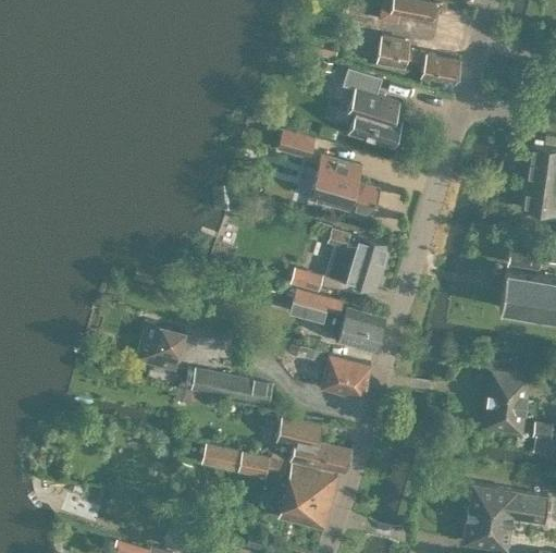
[(418,0),(397,0),(395,12),(433,19),(435,3),(418,0)]
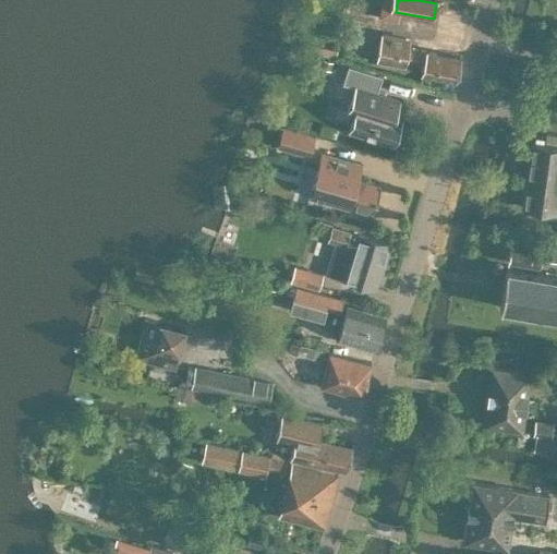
[(407,67),(407,63),(424,67),(422,75),(456,82),(460,60),(410,50),(411,41),(382,36),(377,61),(407,67)]
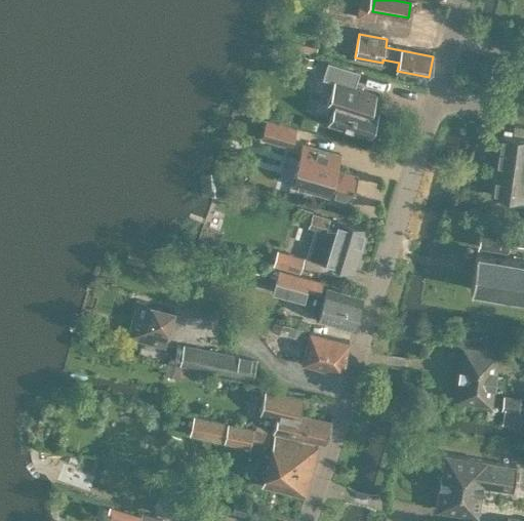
[(323,80),(334,84),(327,107),(333,109),(329,125),(369,137),(377,114),(370,112),(375,95),(355,89),(359,74),(328,65),(323,80)]
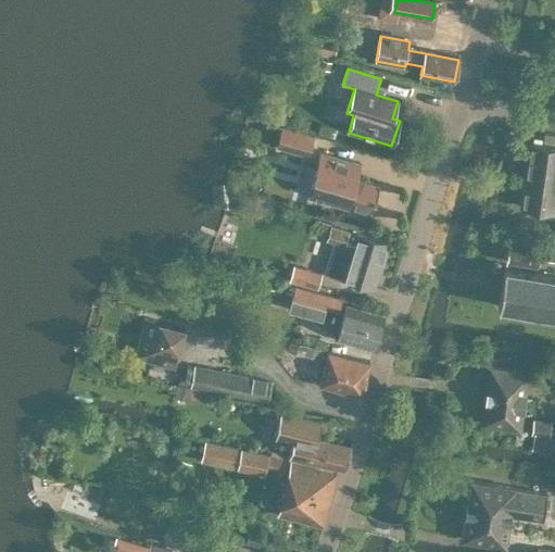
[(277,148),(308,157),(314,138),(282,129),(277,148)]
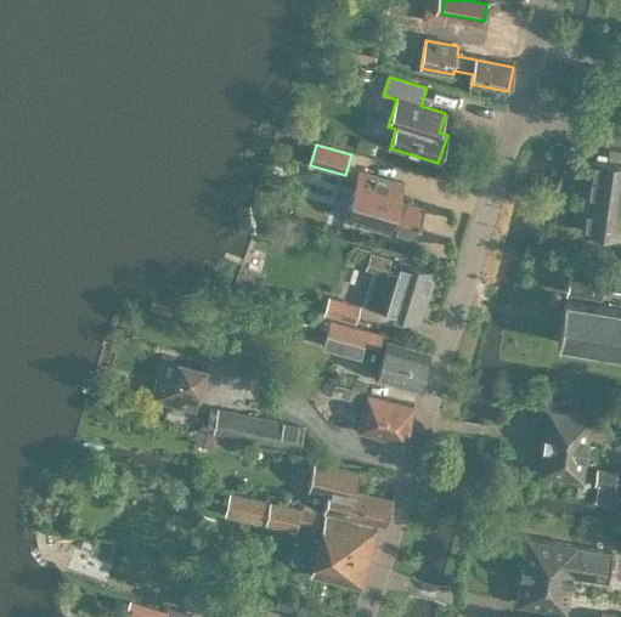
[(620,165),(593,162),(587,198),(620,202),(620,165)]
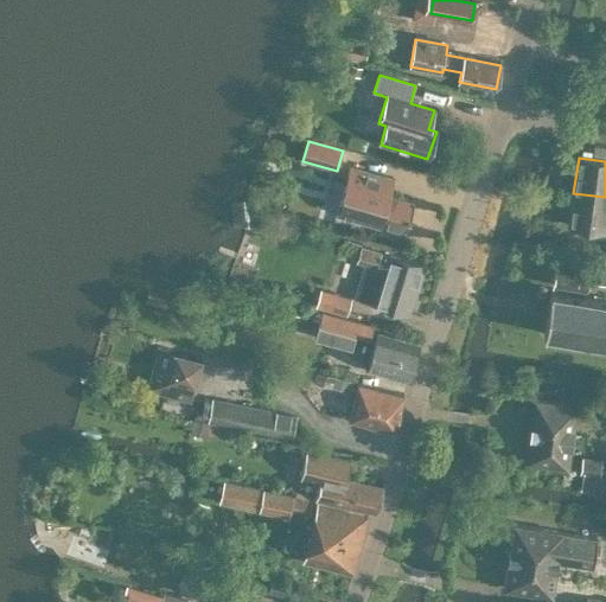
[(326,211),(380,226),(381,223),(406,231),(414,204),(389,196),(394,180),(350,168),(345,183),(336,180),(326,211)]
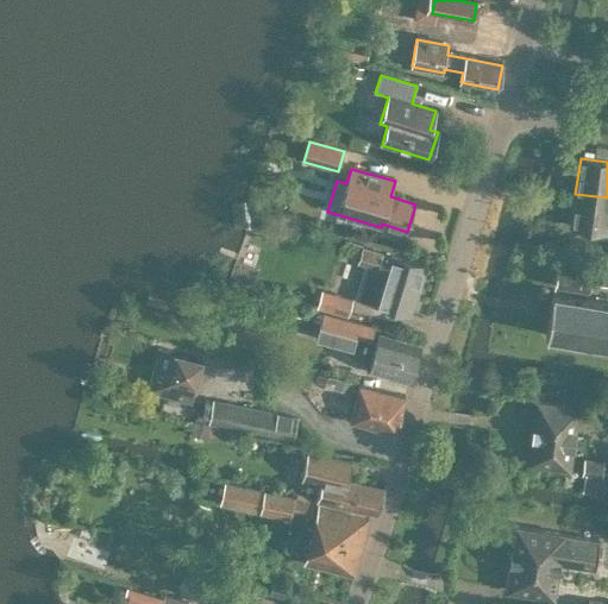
[(607,197),(575,194),(570,228),(607,234),(607,197)]
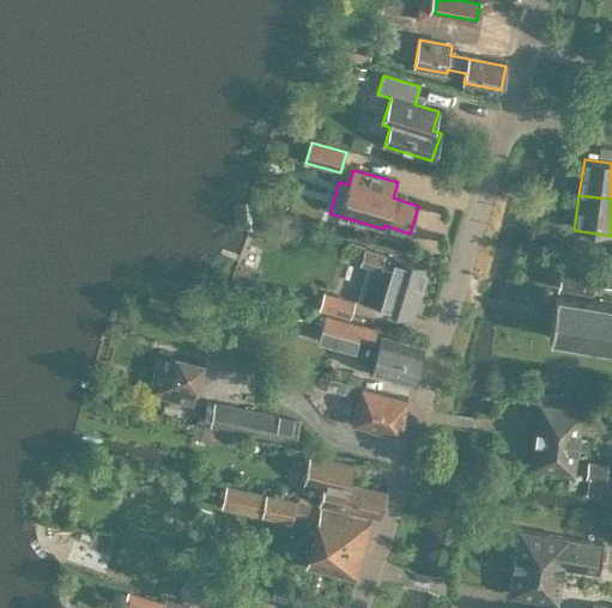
[(358,302),(379,308),(411,318),(419,290),(422,291),(429,269),(393,259),(393,260),(365,251),(361,266),(369,268),(358,302)]
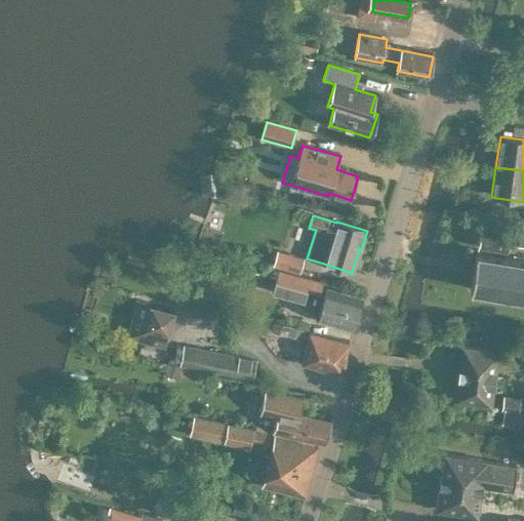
[(523,234),(481,228),(478,248),(508,253),(509,242),(523,245),(523,234)]
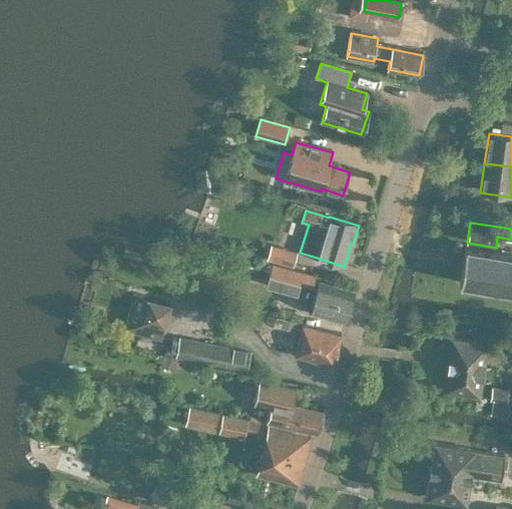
[(297,253),(271,246),(267,261),(293,268),(297,253)]
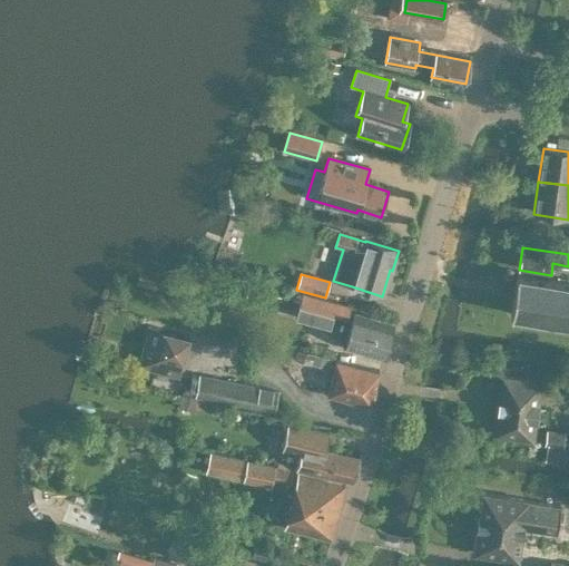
[(513,296),(511,316),(516,318),(568,325),(568,285),(517,277),(513,296)]
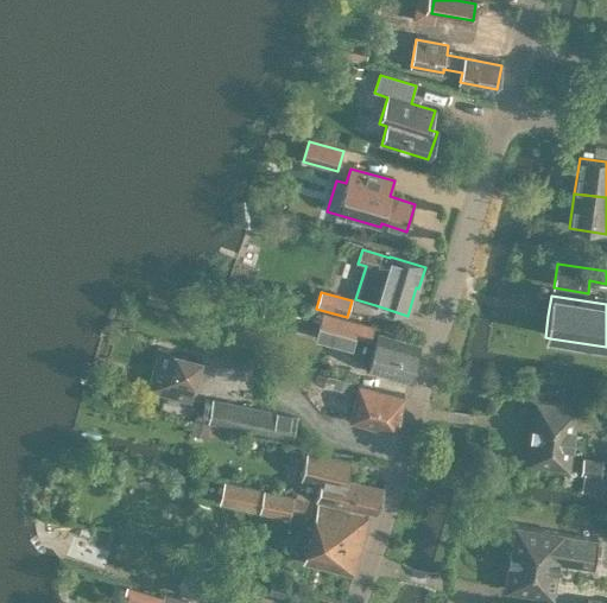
[(352,348),(355,337),(375,342),(367,372),(408,383),(418,347),(373,334),(374,329),(359,324),(322,313),(316,337),(352,348)]
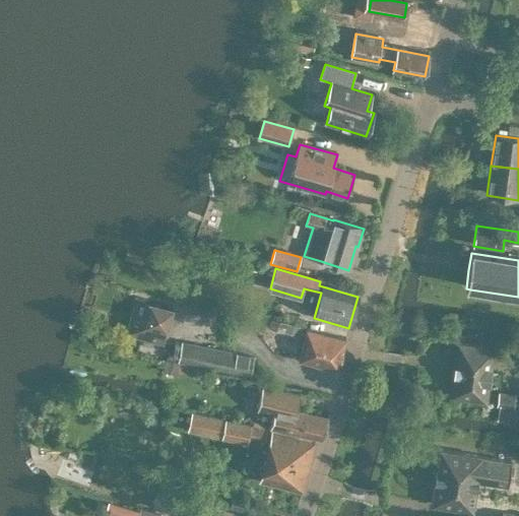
[(136,299),(126,335),(163,344),(173,308),(136,299)]
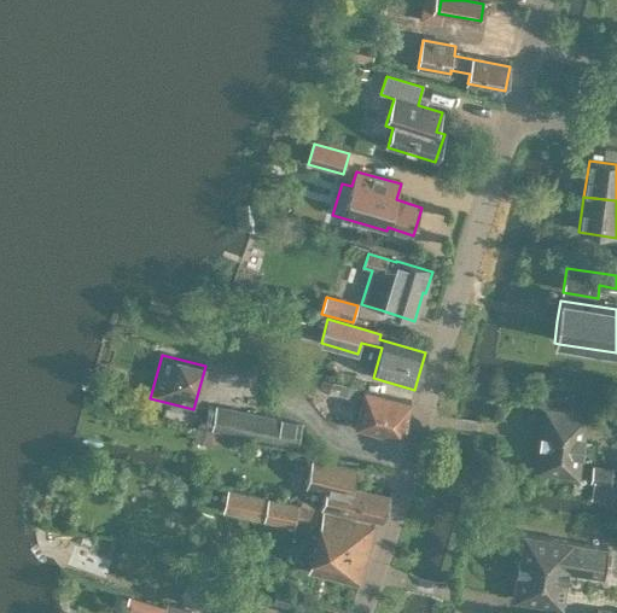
[(362,402),(355,430),(402,442),(411,404),(312,380),(309,389),(362,402)]
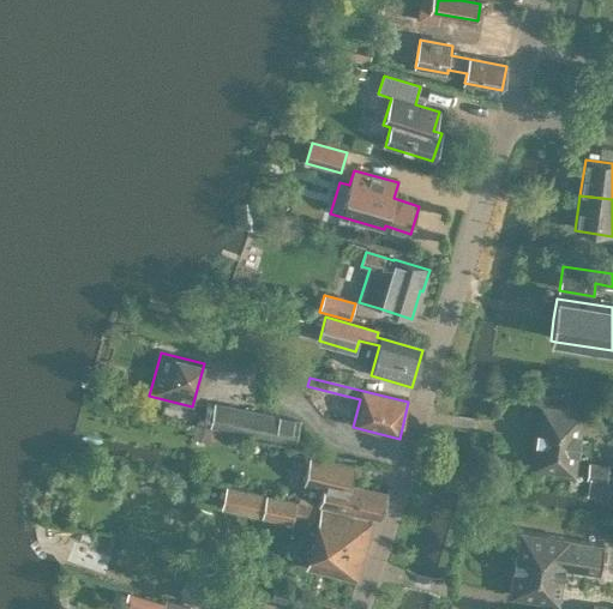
[(223,432),(295,447),(300,423),(228,409),(215,404),(210,428),(223,432)]
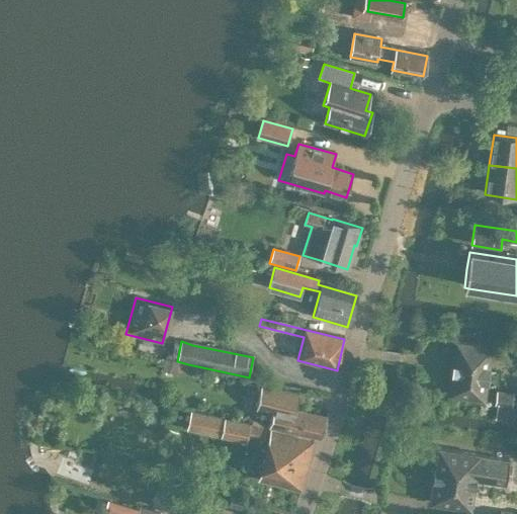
[(456,343),(448,396),(485,402),(492,349),(456,343)]
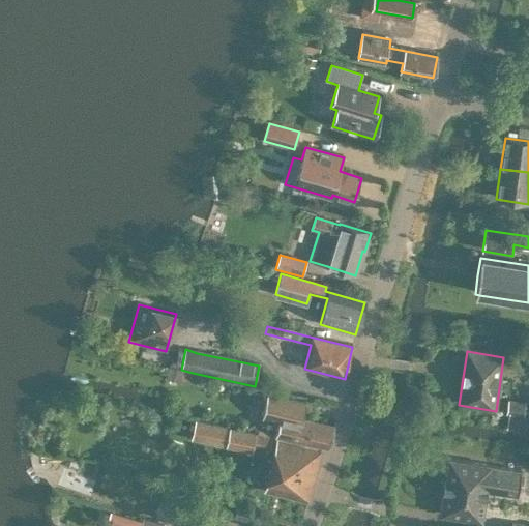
[(168,380),(178,382),(187,384),(189,374),(170,370),(168,380)]
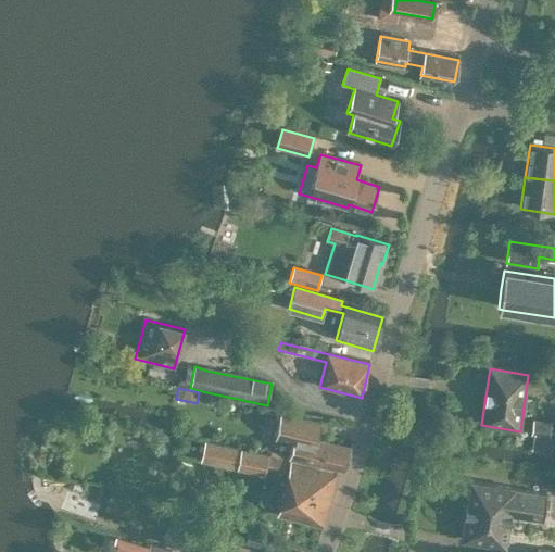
[(344,473),(351,448),(317,441),(320,424),(280,415),(275,440),(292,443),(289,460),(344,473)]
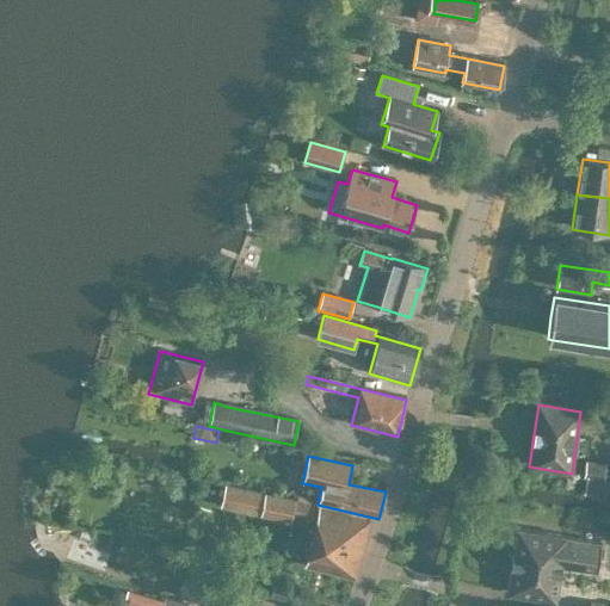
[(585,495),(609,499),(609,474),(604,474),(605,464),(587,462),(584,476),(587,477),(585,495)]
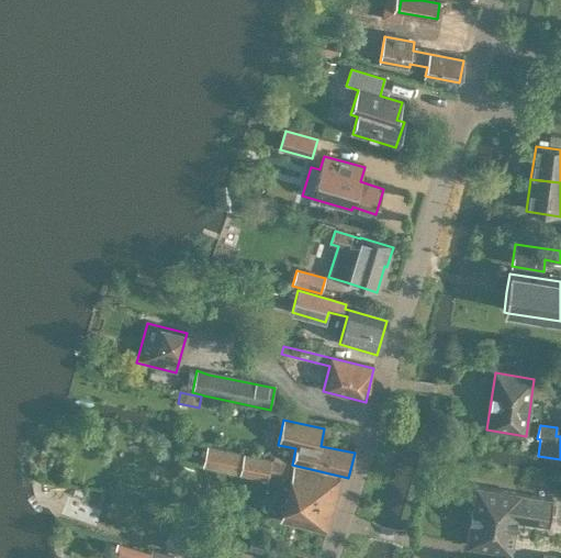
[(269,476),(290,480),(289,486),(280,522),(327,533),(340,478),(272,461),(210,448),(205,468),(268,480),(269,476)]
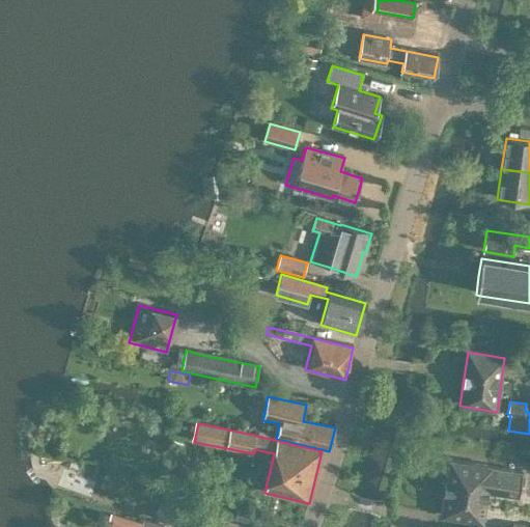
[(450,461),(441,517),(483,524),(489,493),(519,498),(523,473),(493,469),(493,468),(450,461)]
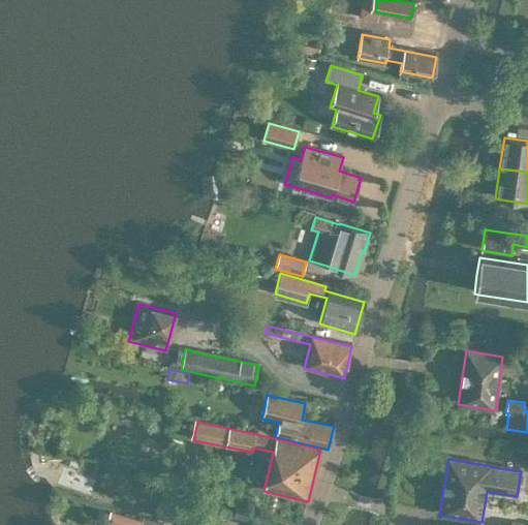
[(189,506),(208,512),(210,500),(191,496),(189,506)]
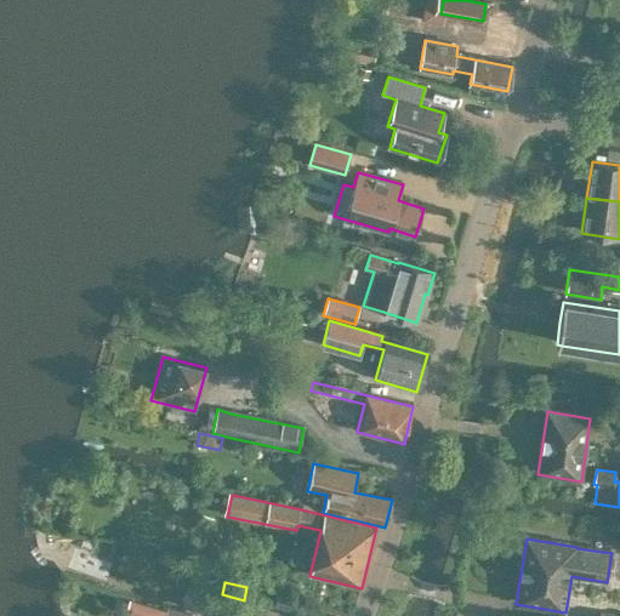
[(286,615),(248,604),(248,605),(209,593),(202,615),(242,615),(243,614),(246,615),(286,615)]
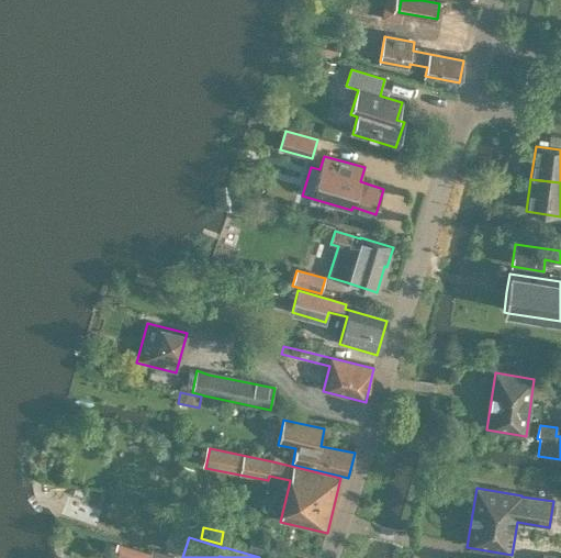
[(113,555),(121,557),(149,557),(150,555),(118,543),(113,555)]
